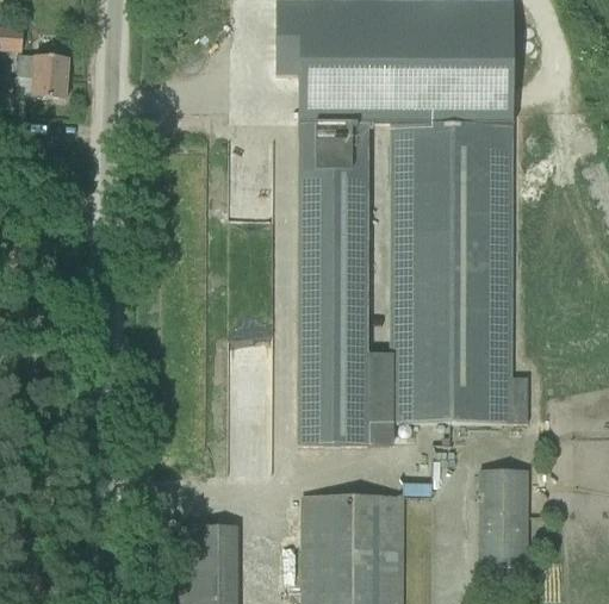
[(275,1),(275,74),(298,75),(297,444),(390,446),(390,421),(391,353),(368,353),(370,124),(392,124),(513,125),(514,1),(275,1)]
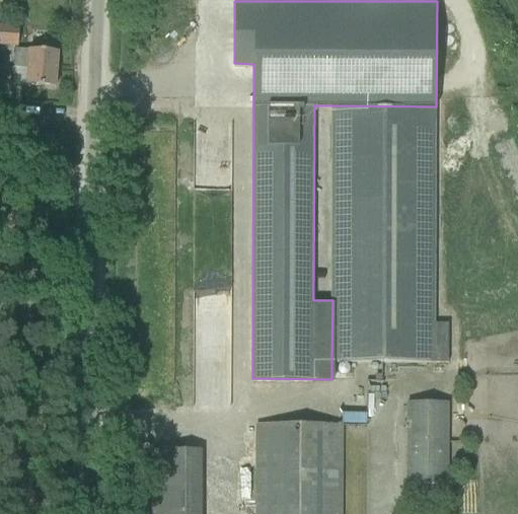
[(0,41),(17,42),(19,23),(0,22),(0,41)]
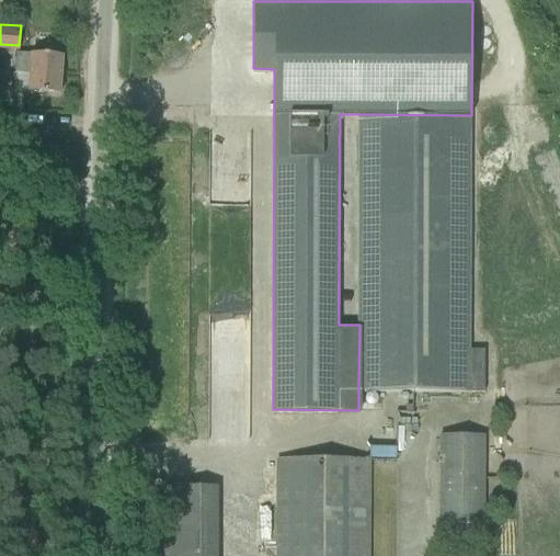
[(16,69),(15,87),(60,90),(64,53),(16,48),(15,69),(16,69)]
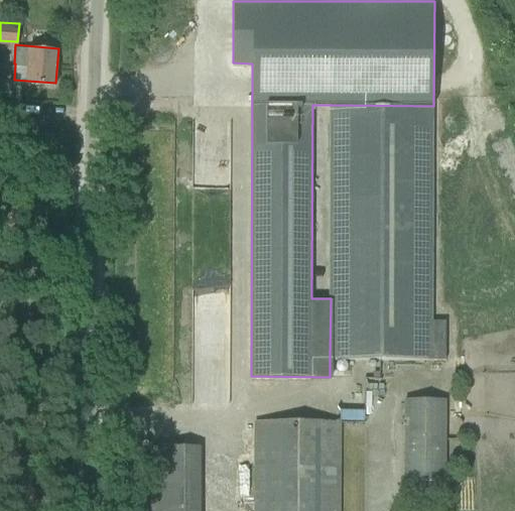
[(331,298),(330,356),(445,356),(446,316),(432,316),(433,106),(332,105),(331,298)]
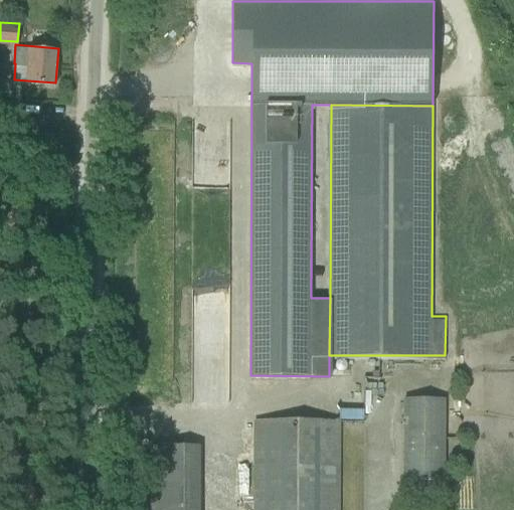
[(401,395),(402,478),(446,477),(445,395),(401,395)]
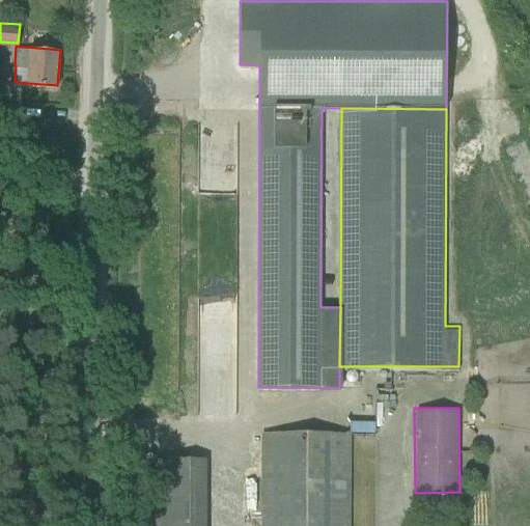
[(261,525),(350,525),(351,432),(262,432),(261,525)]
